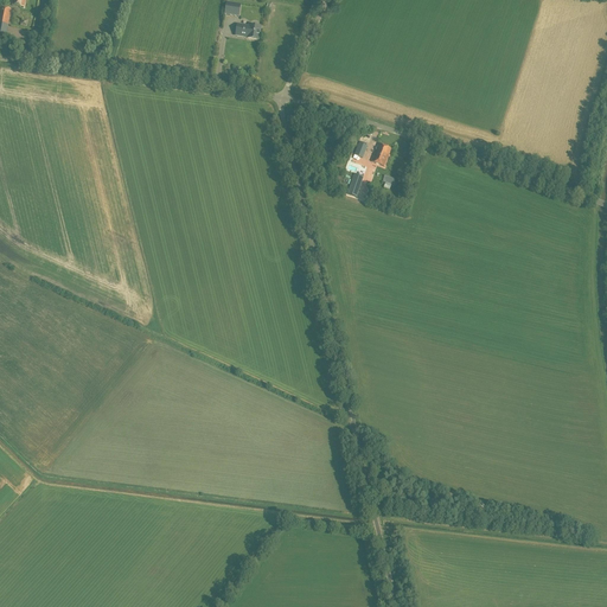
[(241,5),(237,5),(227,2),(225,14),(238,17),(241,5)]
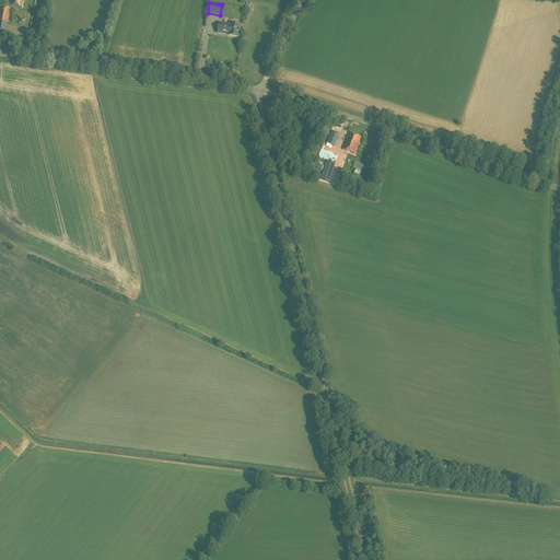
[(10,9),(0,7),(0,31),(6,33),(10,9)]
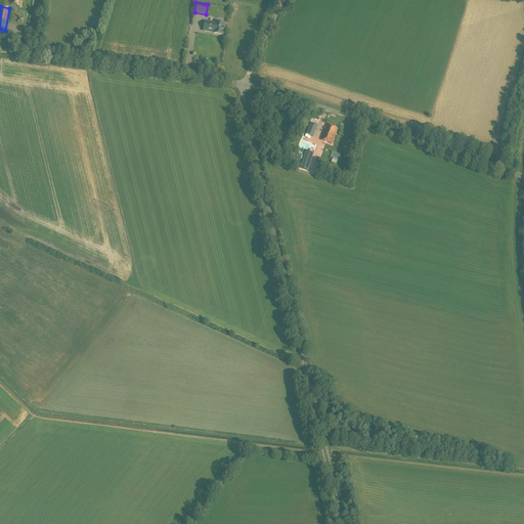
[(213,34),(214,34),(223,35),(225,24),(215,22),(215,23),(205,22),(204,31),(210,32),(214,32),(213,34)]
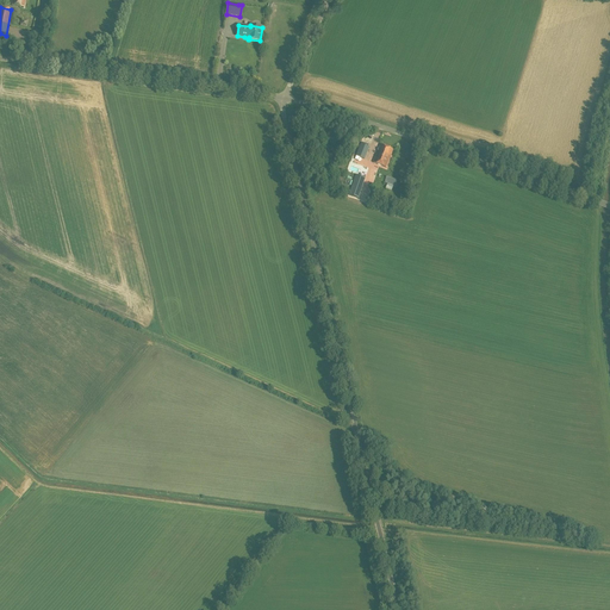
[(365,160),(369,145),(361,143),(356,156),(365,160)]
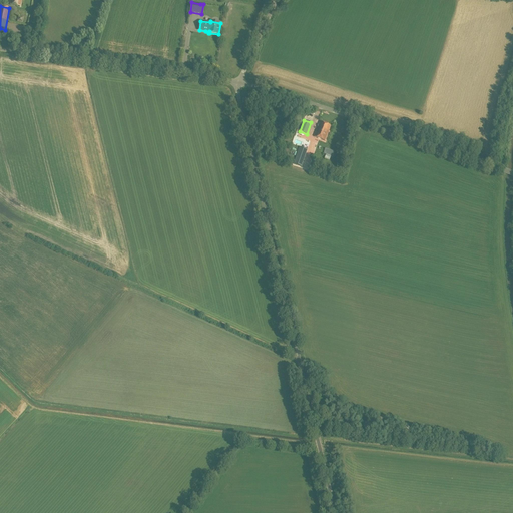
[(320,122),(314,137),(320,139),(325,141),(331,126),(326,124),(320,122)]
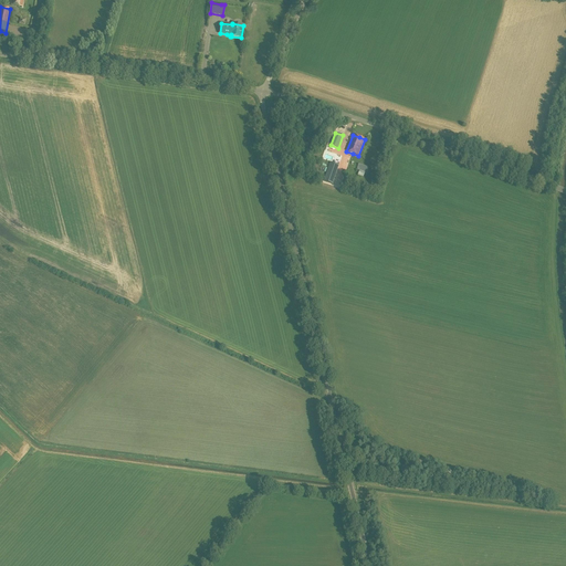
[(324,181),(333,185),(339,165),(331,163),(328,168),(326,174),(324,181)]
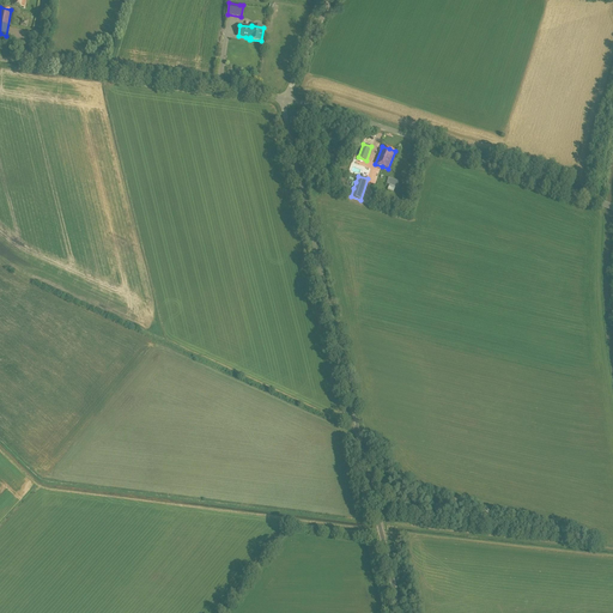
[(398,188),(400,182),(388,177),(386,183),(389,184),(387,190),(393,192),(395,187),(398,188)]
